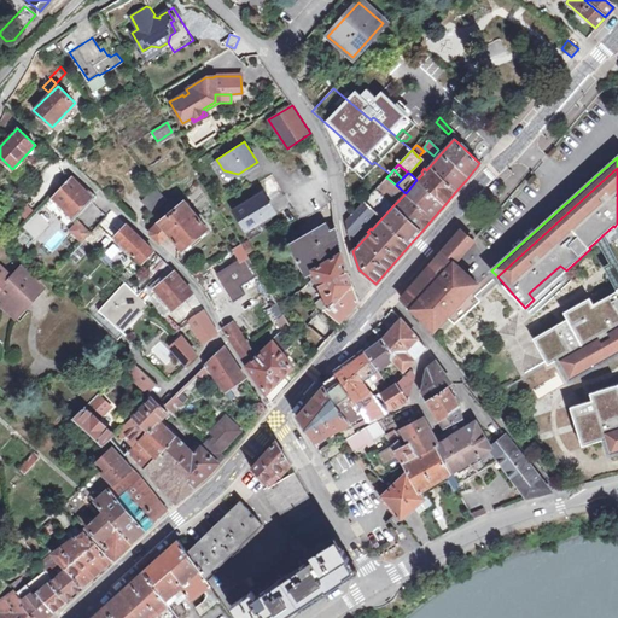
[(386,178),(374,191),(390,204),(392,207),(406,193),(396,185),(386,178)]
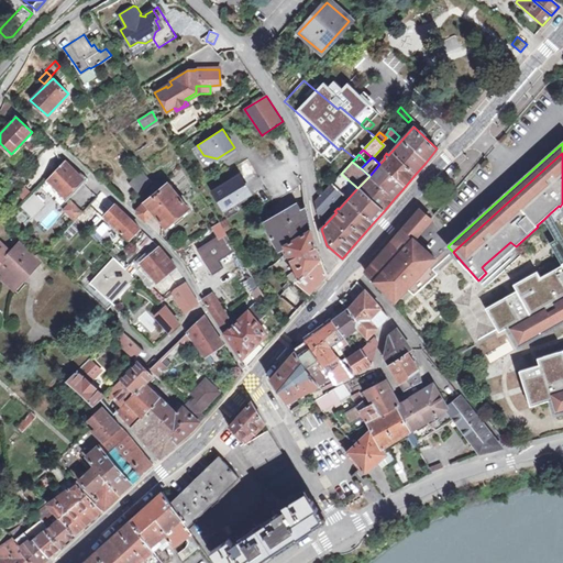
[(65,163),(47,180),(52,184),(59,191),(57,194),(63,200),(83,179),(65,163)]
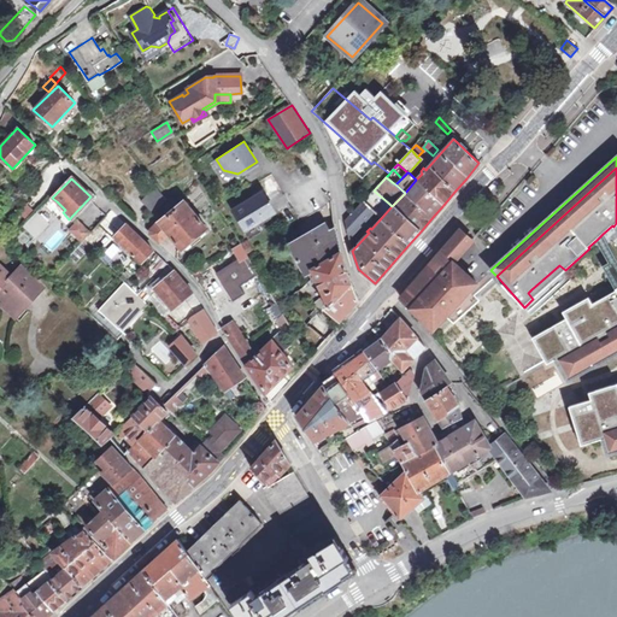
[(154,213),(166,200),(156,187),(141,201),(154,213)]
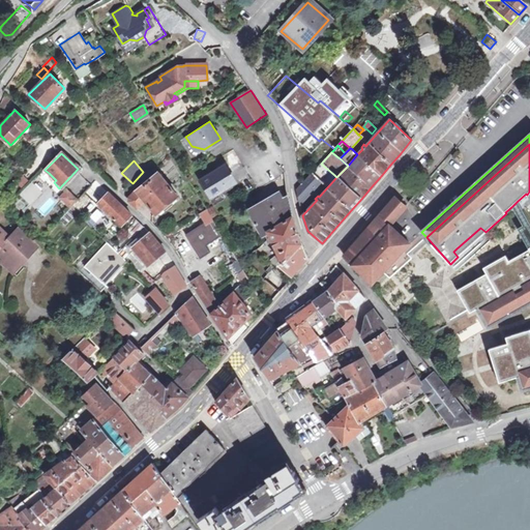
[(321,164),(311,175),(319,182),(324,186),(334,175),(321,164)]
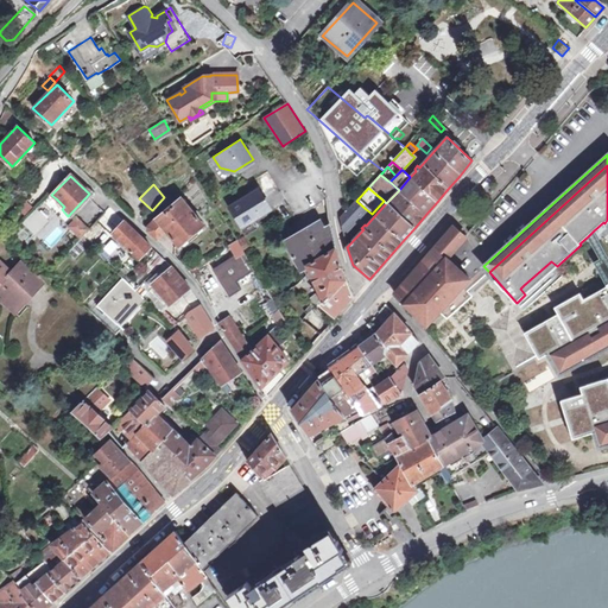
[(242,227),(271,209),(259,191),(232,208),(242,227)]
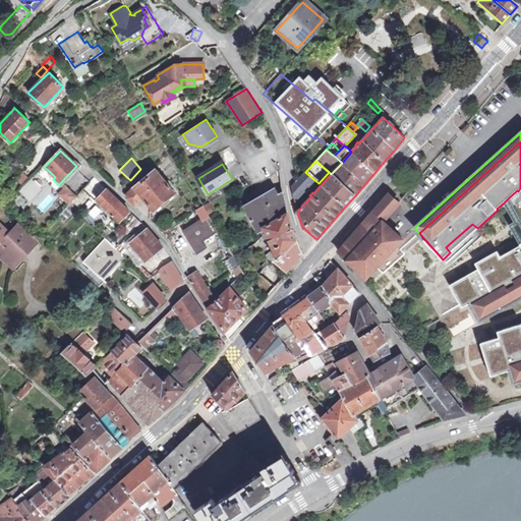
[(43,166),(36,173),(41,177),(48,170),(44,167),(43,166)]
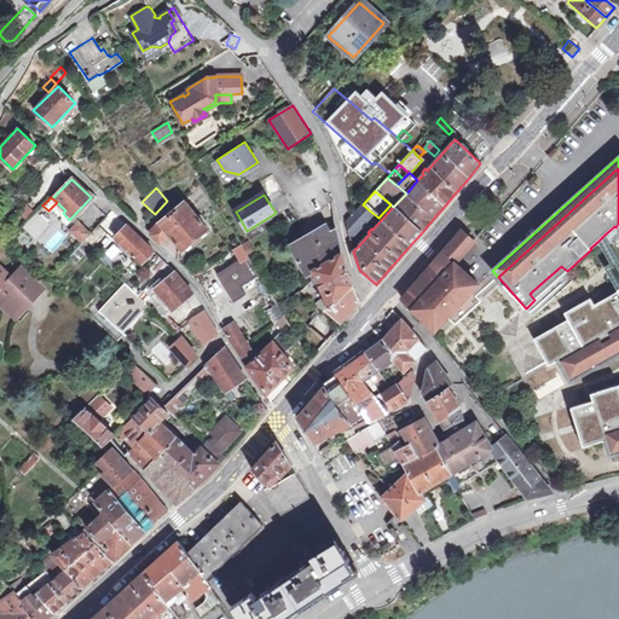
[(150,236),(160,246),(171,236),(181,250),(207,229),(185,203),(157,225),(156,224),(150,230),(150,236)]
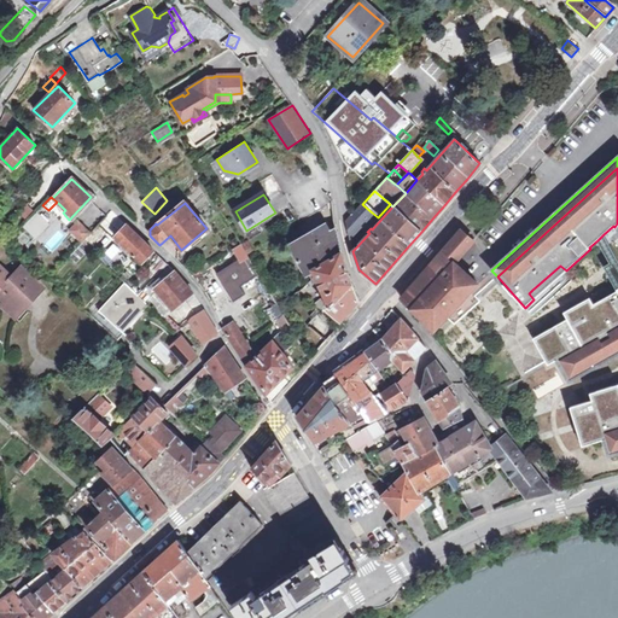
[(372,213),(362,204),(345,221),(347,227),(354,233),(372,213)]
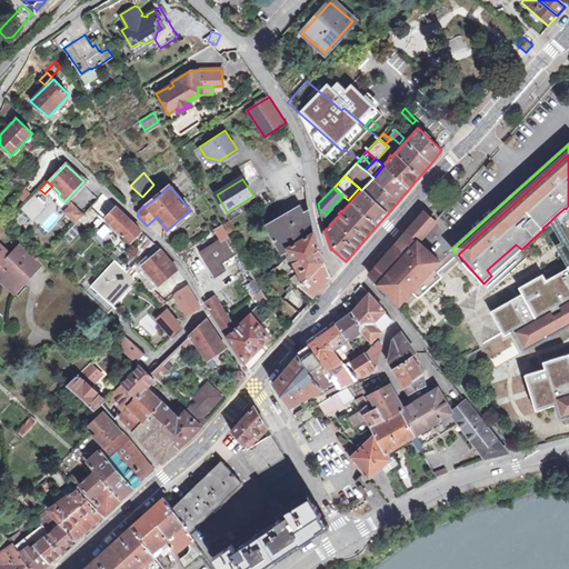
[(45,193),(39,189),(20,209),(32,221),(51,200),(45,193)]
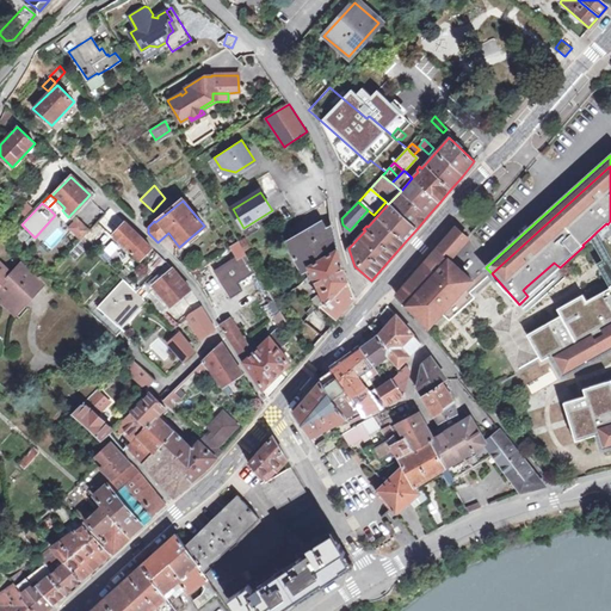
[(26,204),(20,214),(26,217),(34,209),(26,204)]
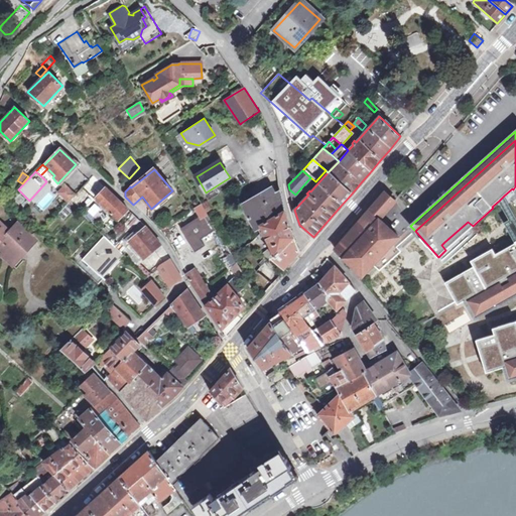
[(58,194),(69,203),(74,208),(76,210),(91,194),(83,186),(76,195),(66,185),(58,194)]
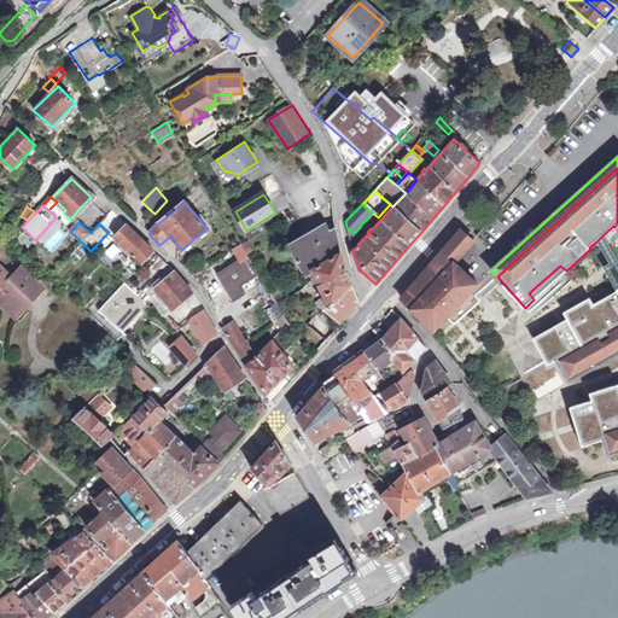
[(115,237),(141,263),(153,250),(127,225),(115,237)]
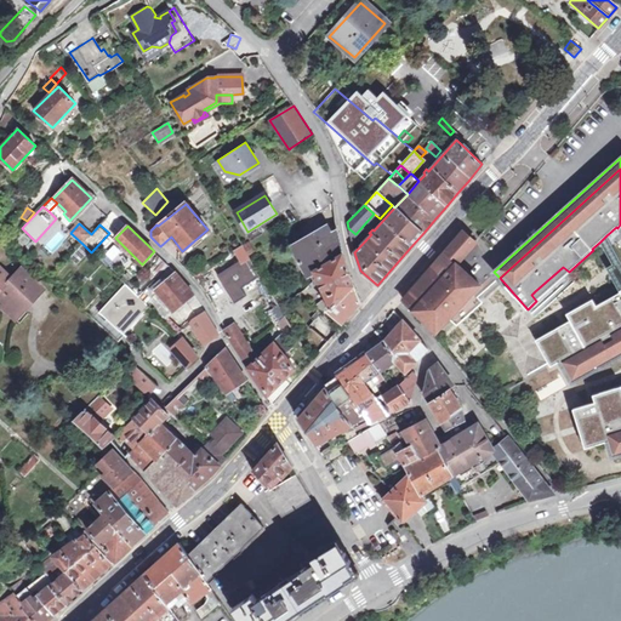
[(300,246),(296,249),(297,252),(296,252),(308,274),(314,272),(315,273),(331,307),(328,311),(343,324),(362,303),(355,291),(353,285),(343,255),(337,231),(302,250),(300,246)]
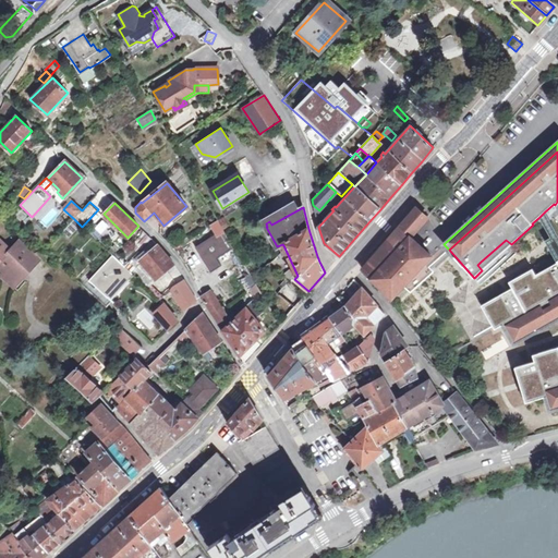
[(410,239),(427,218),(415,208),(398,229),(363,269),(392,299),(403,287),(424,263),(431,256),(410,239)]
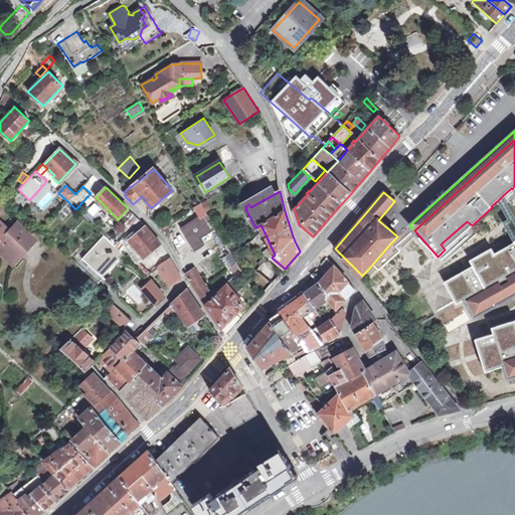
[(509,219),(514,230),(514,215),(503,195),(498,200),(509,219)]
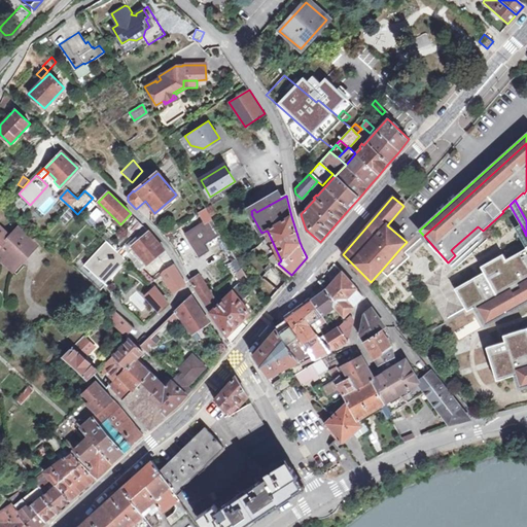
[(75,212),(70,207),(58,218),(64,224),(75,212)]
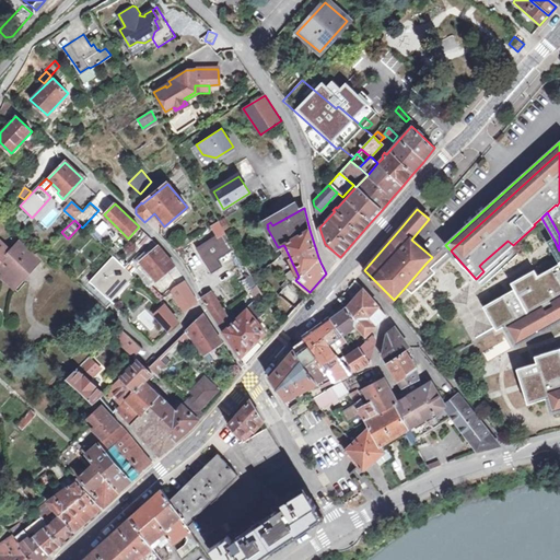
[(226,253),(234,247),(218,221),(211,226),(226,253)]
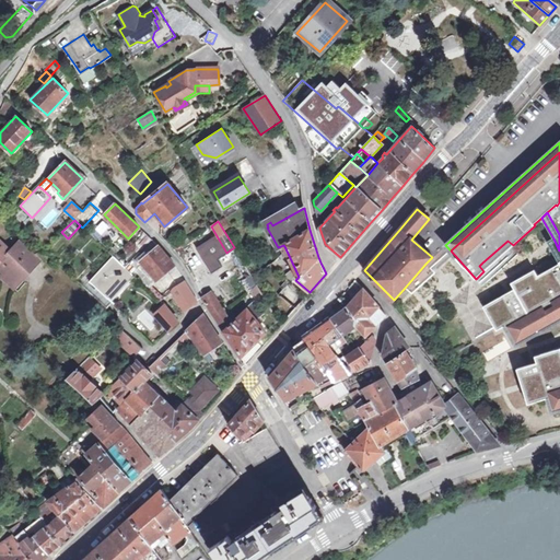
[(152,240),(142,231),(141,234),(132,243),(140,251),(152,240)]
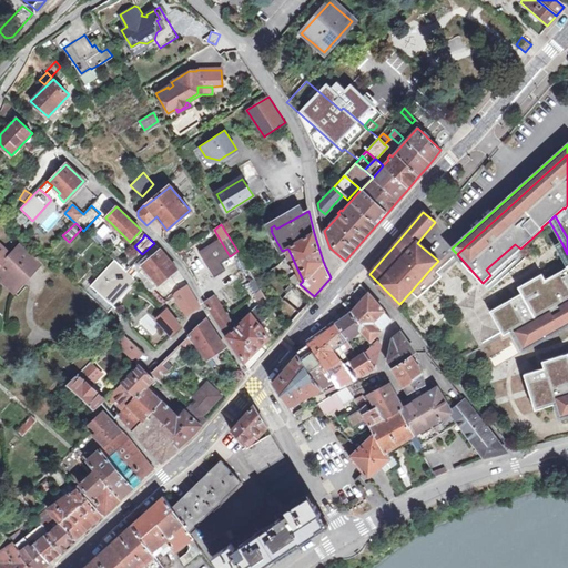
[(556,245),(567,266),(567,254),(561,242),(556,245)]
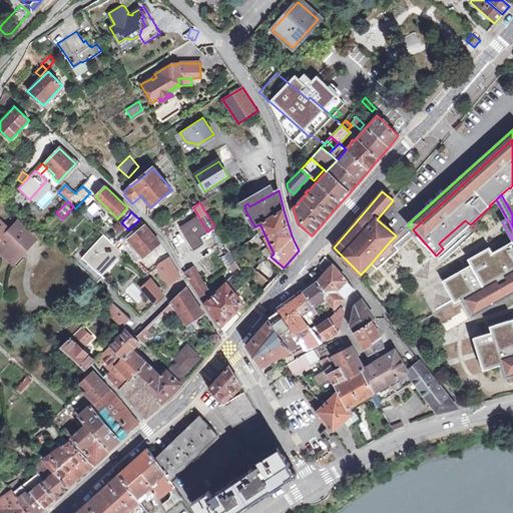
[(0,247),(4,251),(1,253),(15,266),(21,259),(18,255),(33,239),(15,224),(0,241),(0,247)]
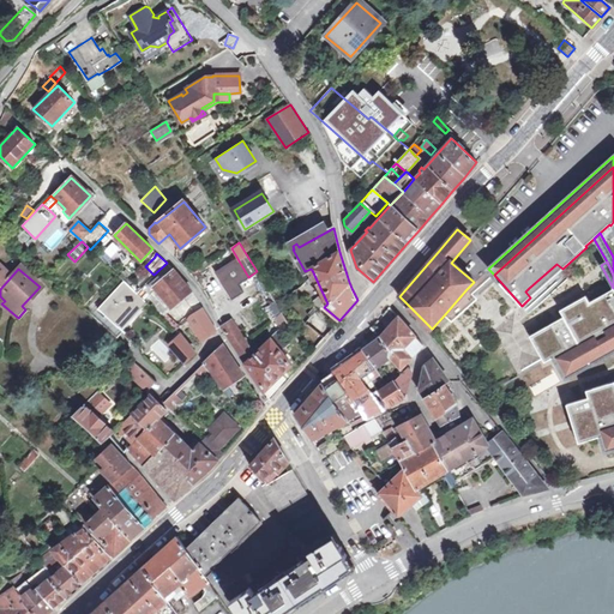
[(474,282),(467,289),(471,295),(494,275),(488,269),(475,282),(474,282)]
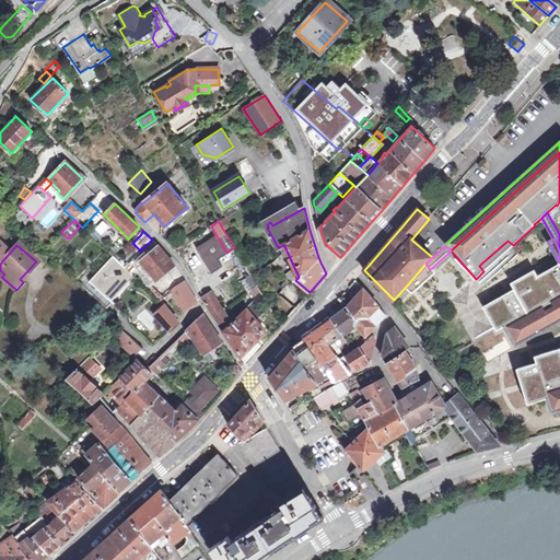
[(156,280),(174,266),(170,260),(159,246),(140,261),(156,280)]
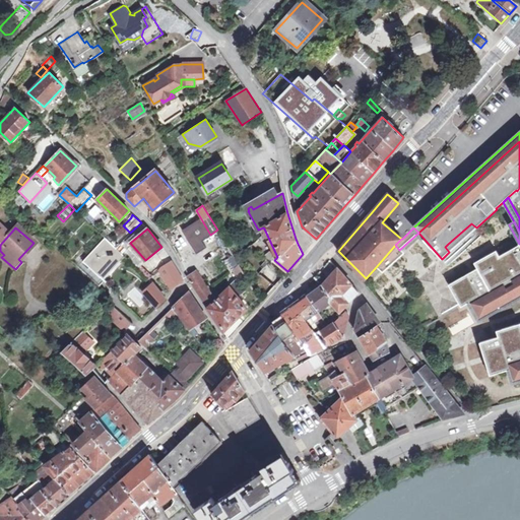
[(96,284),(102,278),(99,276),(105,270),(106,272),(109,269),(107,267),(113,262),(114,264),(117,260),(115,259),(121,252),(116,248),(106,239),(83,262),(89,267),(87,269),(82,264),(78,267),(96,284)]
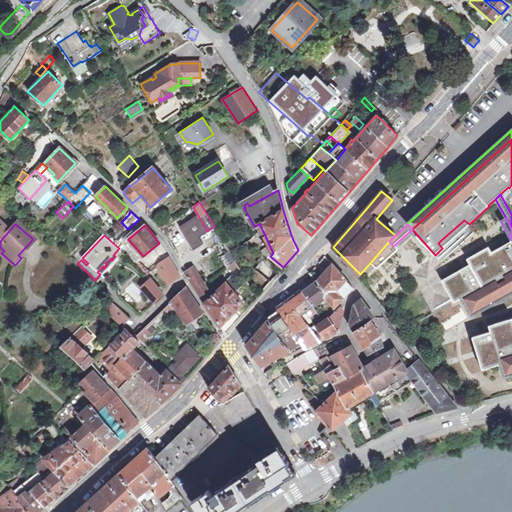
[(71,258),(76,263),(94,245),(89,240),(71,258)]
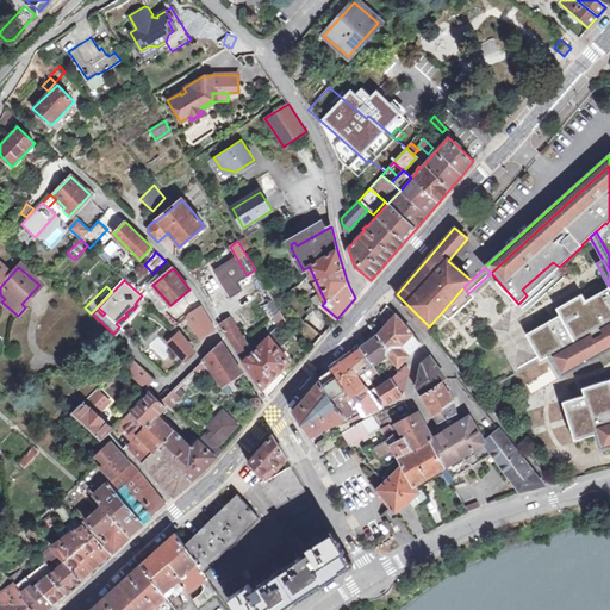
[(560,315),(527,334),(541,360),(551,355),(562,375),(609,347),(609,286),(586,300),(583,294),(556,309),(560,315)]
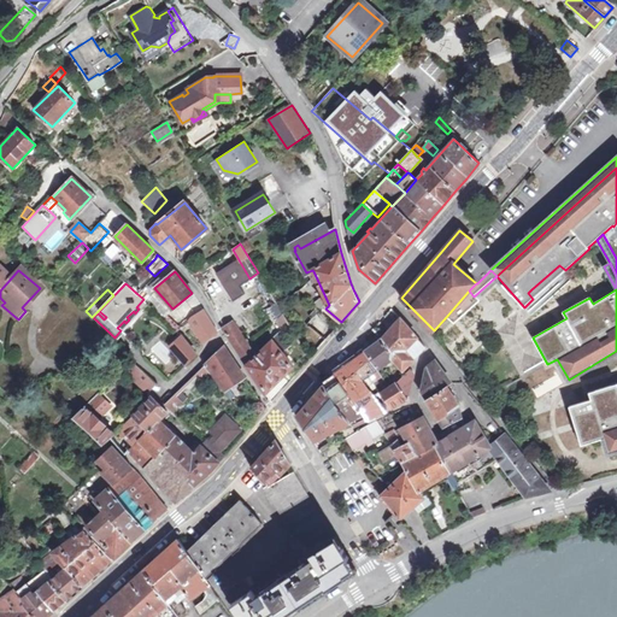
[(474,297),(469,291),(446,317),(452,322),(479,301),(474,297)]
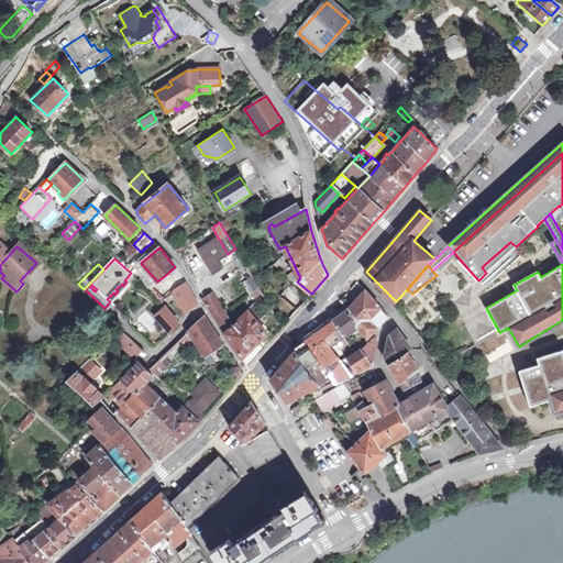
[(185,311),(195,304),(185,284),(173,294),(185,311)]
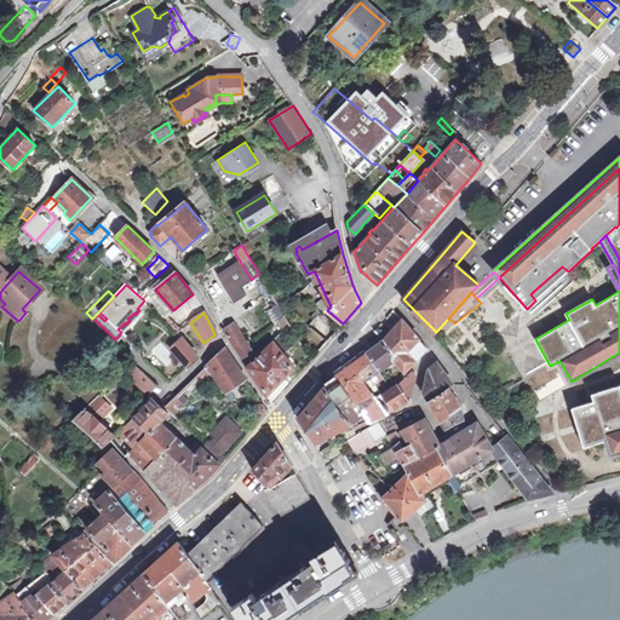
[(280,329),(283,326),(285,328),(290,327),(291,326),(285,316),(275,325),(280,329)]
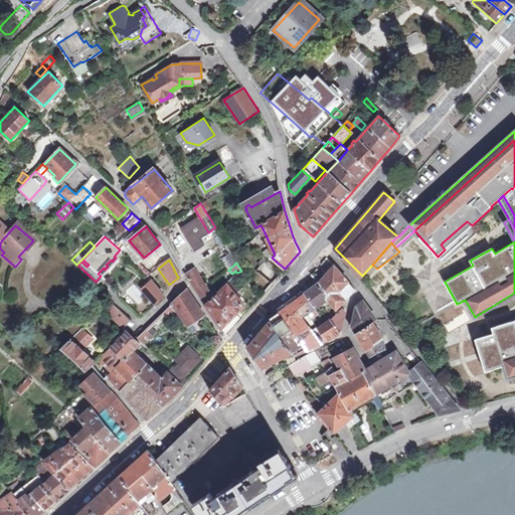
[(294,355),(297,354),(307,349),(320,343),(311,331),(301,318),(310,310),(312,314),(314,318),(318,315),(313,308),(325,299),(335,308),(338,305),(346,299),(355,290),(334,267),(319,284),(304,295),(299,298),(280,311),(268,320),(270,322),(247,348),(262,368),(293,353),(294,355)]
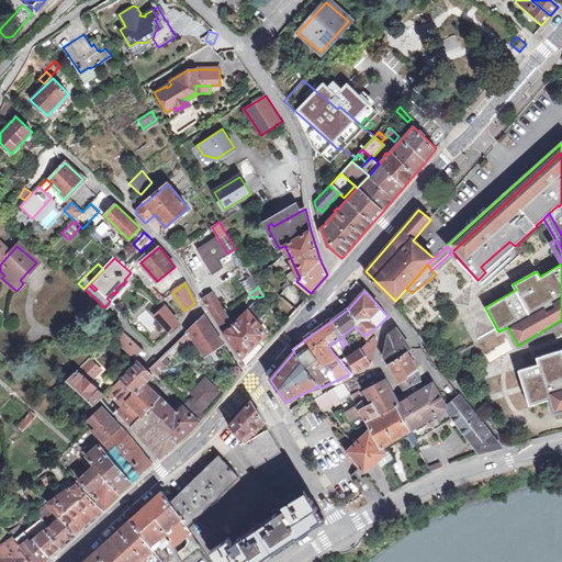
[(225,333),(247,366),(271,338),(255,321),(263,314),(254,302),(249,307),(250,308),(235,323),(233,325),(211,293),(203,299),(225,333)]
